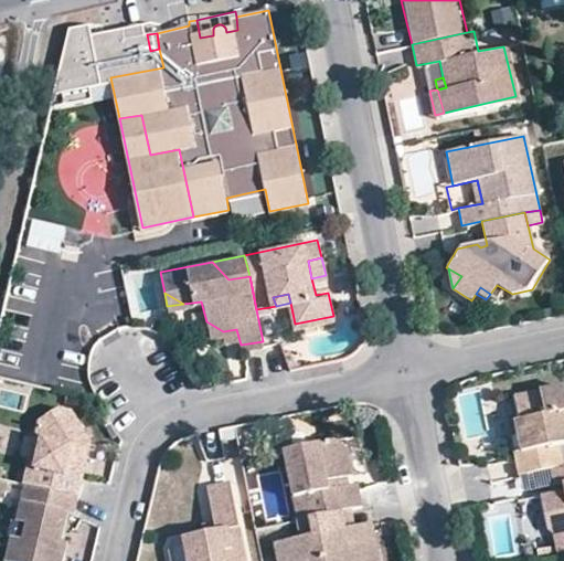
[(223,331),(206,321),(209,335),(223,331)]
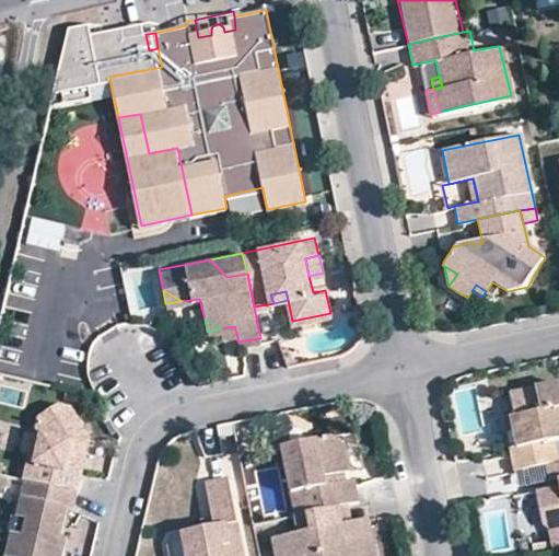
[(515,413),(512,413),(514,427),(519,443),(511,446),(516,468),(548,462),(558,459),(558,449),(556,433),(558,432),(558,378),(511,387),(515,413)]
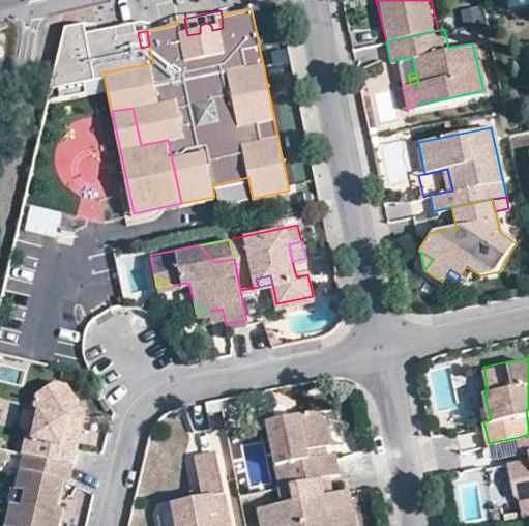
[(70,434),(78,436),(83,413),(63,386),(49,384),(31,393),(29,404),(33,409),(29,430),(24,429),(19,450),(37,455),(65,462),(71,463),(76,446),(68,445),(70,434)]
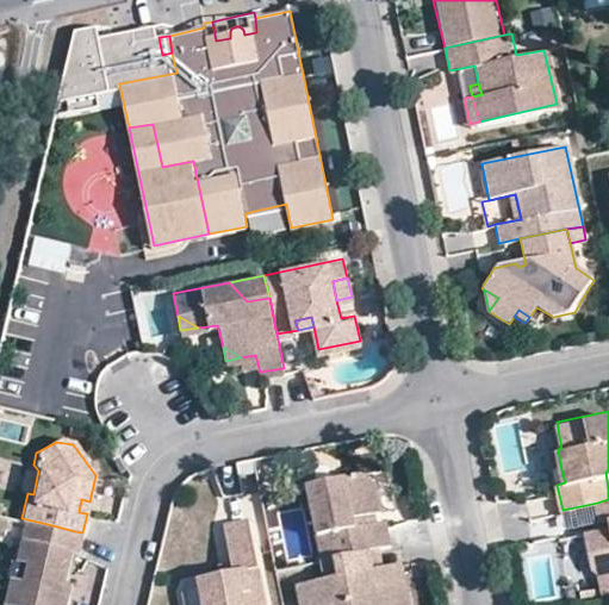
[(560,465),(558,449),(550,451),(553,467),(560,465)]
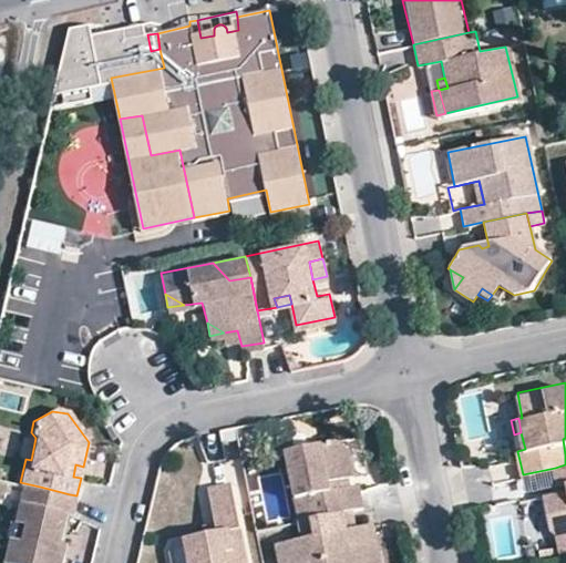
[(340,443),(321,448),(323,457),(291,462),(305,520),(317,517),(343,512),(352,510),(367,507),(361,483),(354,484),(345,487),(343,479),(352,477),(358,476),(350,449),(340,443)]
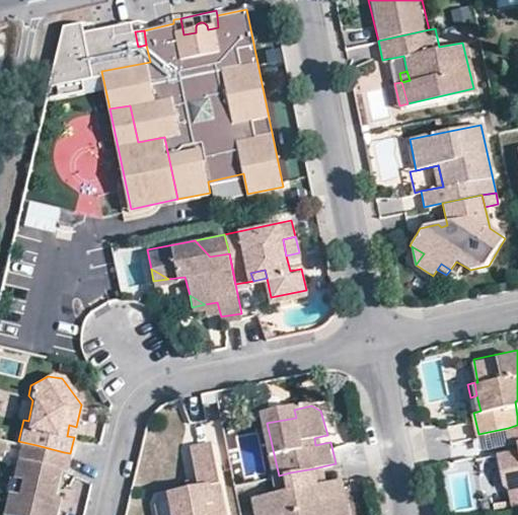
[(296,418),(294,410),(266,415),(267,423),(296,418)]
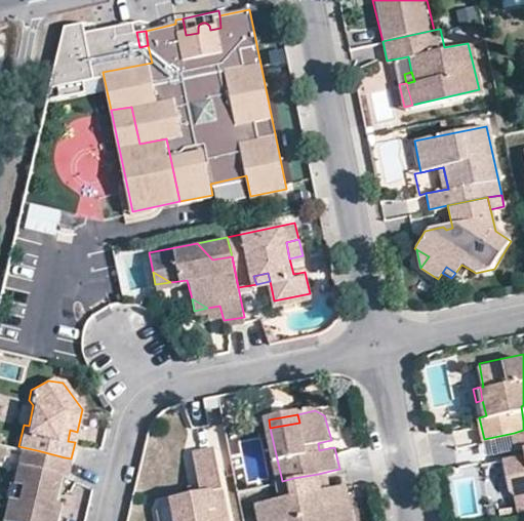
[(75,442),(77,432),(70,430),(68,441),(75,442)]
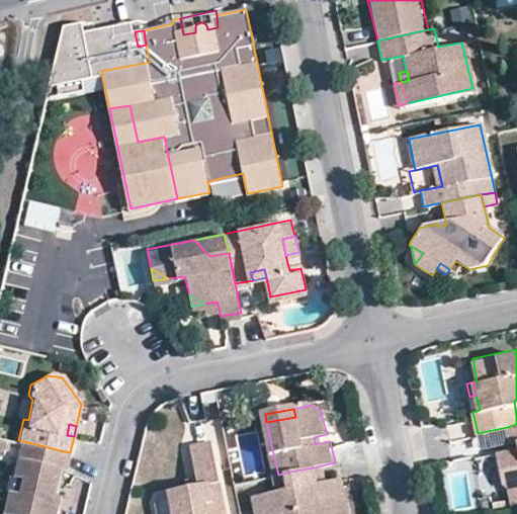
[(516,424),(507,427),(511,441),(514,441),(516,440),(516,447),(515,448),(488,453),(494,482),(500,486),(515,484),(516,484),(516,424)]
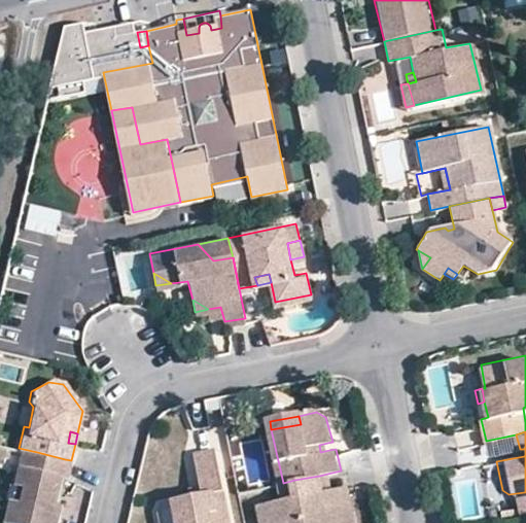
[(459,445),(461,459),(485,455),(482,441),(459,445)]
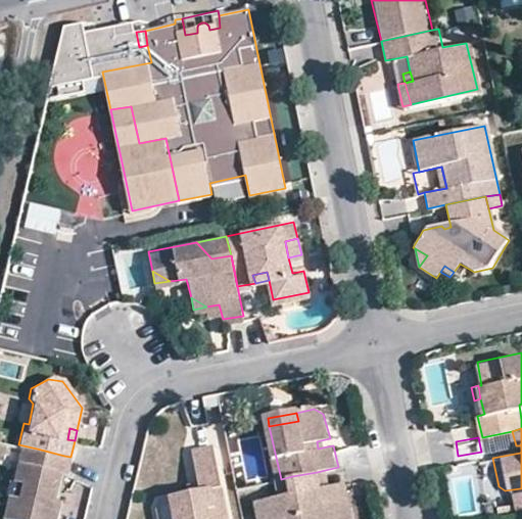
[(318,449),(327,446),(325,439),(317,441),(318,449)]
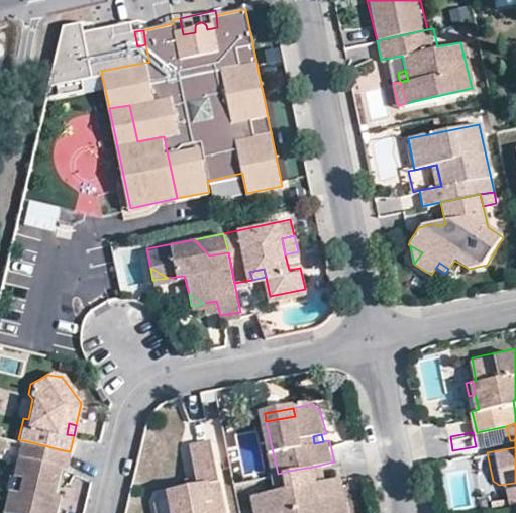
[(61,467),(64,450),(36,443),(32,459),(61,467)]
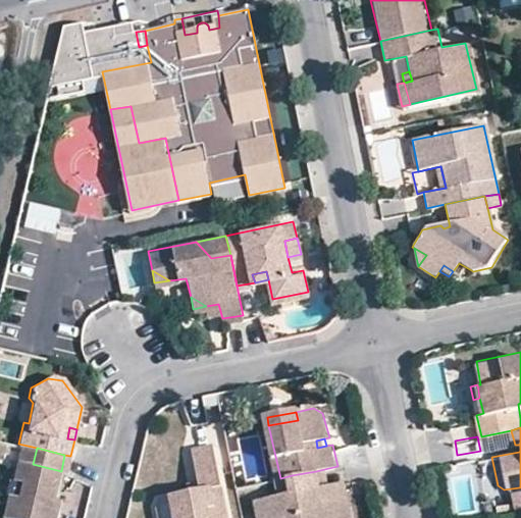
[(194,451),(200,484),(201,484),(203,493),(190,495),(171,498),(175,517),(229,517),(215,448),(194,451)]
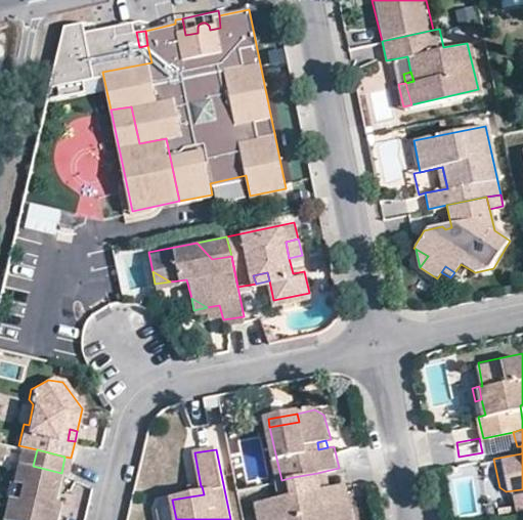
[(61,473),(33,466),(19,463),(15,478),(25,481),(23,495),(11,492),(5,515),(26,519),(56,519),(58,511),(52,511),(55,499),(61,473)]
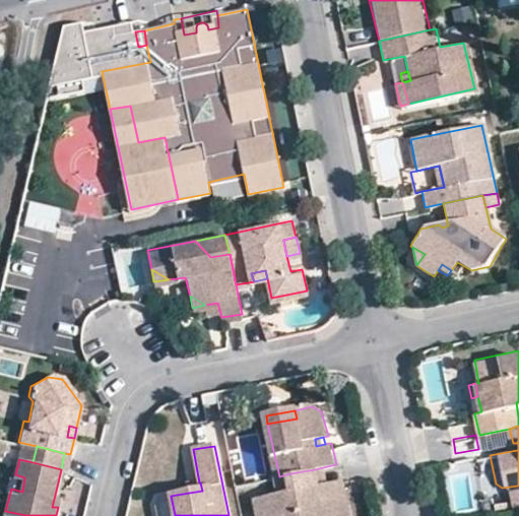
[(323,467),(315,469),(318,487),(319,487),(326,485),(323,467)]
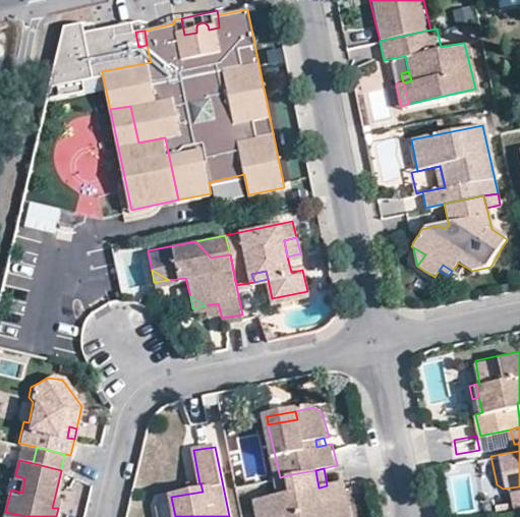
[(315,470),(291,474),(295,493),(284,495),(261,500),(264,516),(332,516),(330,516),(334,508),(347,506),(342,482),(327,485),(320,487),(319,487),(315,470)]
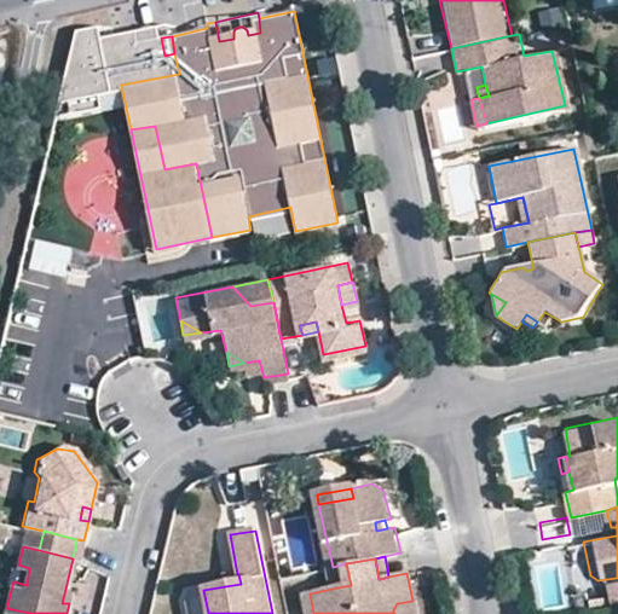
[(346,563),(333,567),(338,588),(351,585),(346,563)]
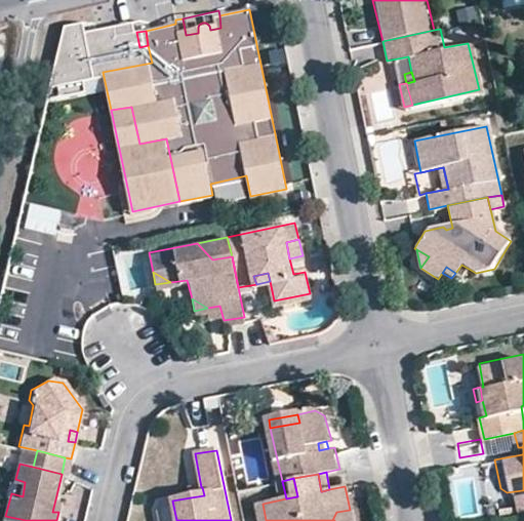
[(202,487),(201,487),(189,489),(191,497),(204,495),(202,487)]
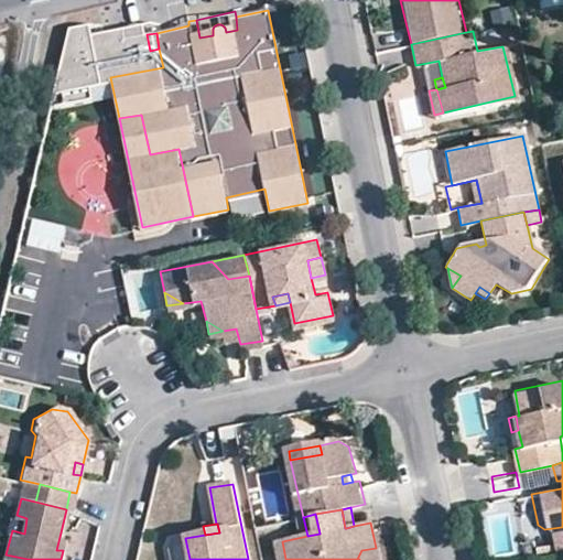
[(65,539),(60,537),(56,550),(63,550),(65,539)]
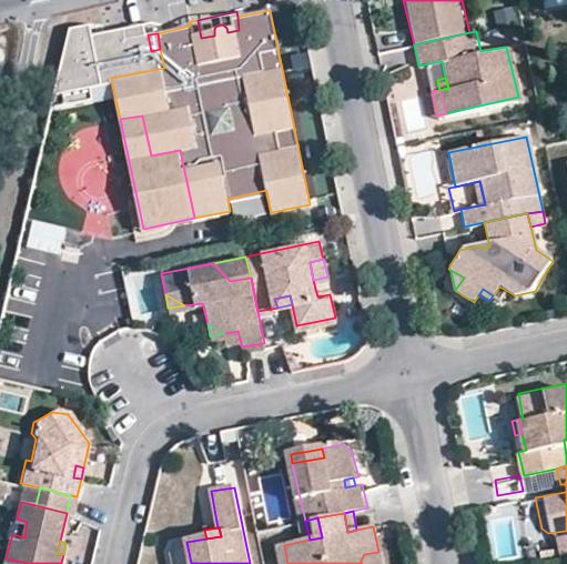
[(362,563),(381,563),(378,552),(364,554),(360,563),(362,563)]
